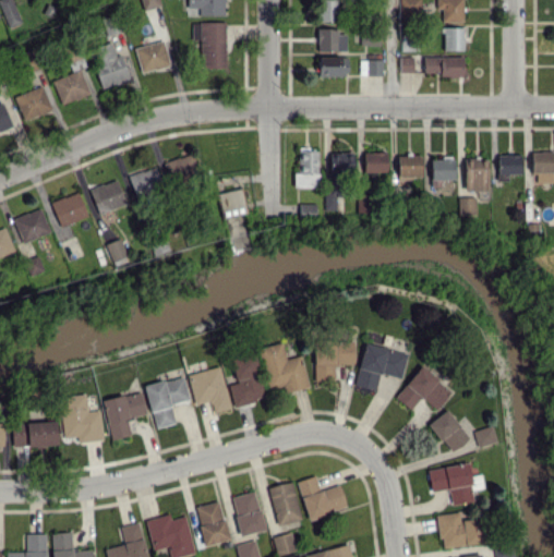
[(534,153),(534,184),(553,183),(553,152),(534,153)]
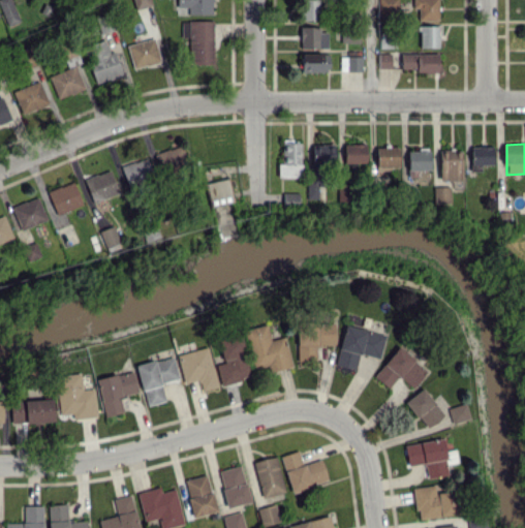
[(495,147),(473,147),(473,172),(484,172),(484,165),(495,165),(495,147)]
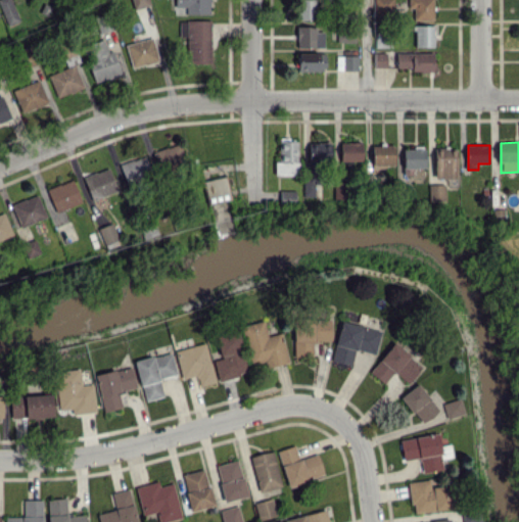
[(437,180),(459,179),(459,149),(437,149),(437,180)]
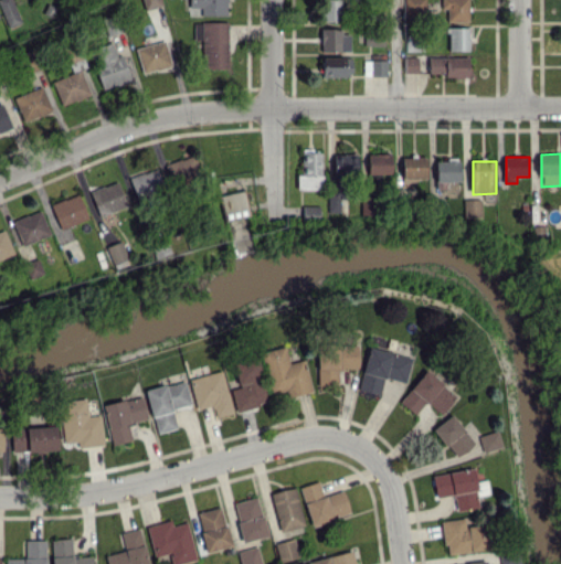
[(505,447),(499,431),(482,437),(486,453),(505,447)]
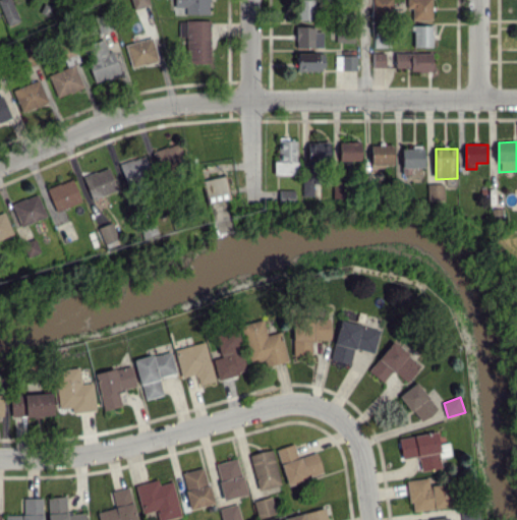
[(482,519),(482,508),(464,509),(464,519),(482,519)]
